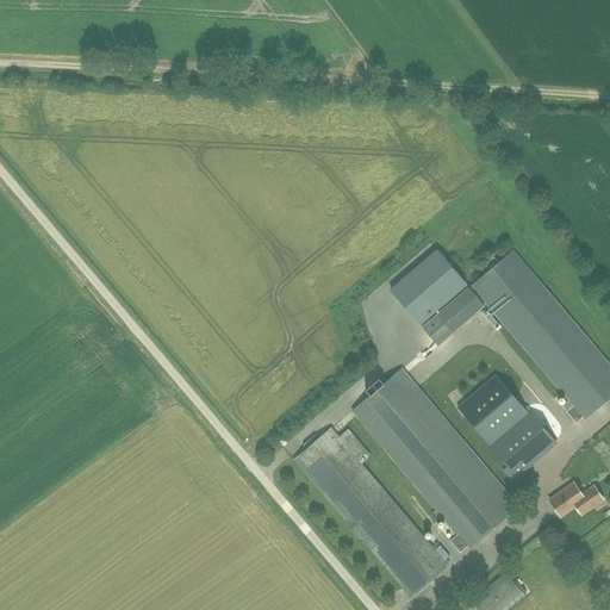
[(391,291),(421,324),(466,285),(437,251),(391,291)]
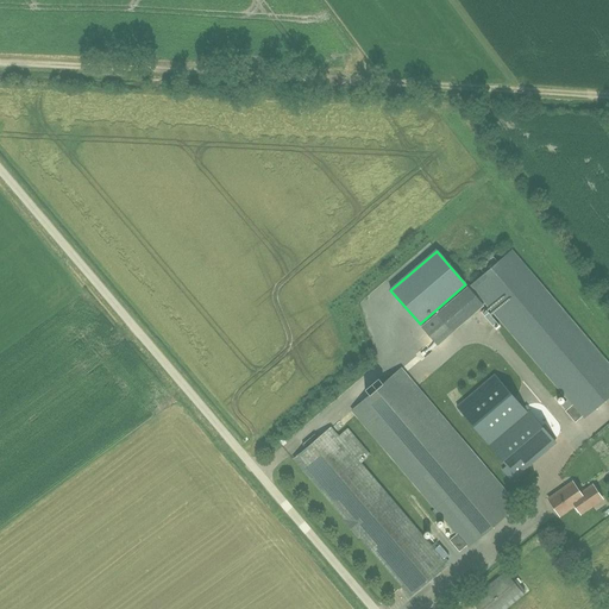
[(608,365),(512,252),(471,287),(572,406),(565,412),(575,424),(582,418),(584,419),(608,396),(608,365)]
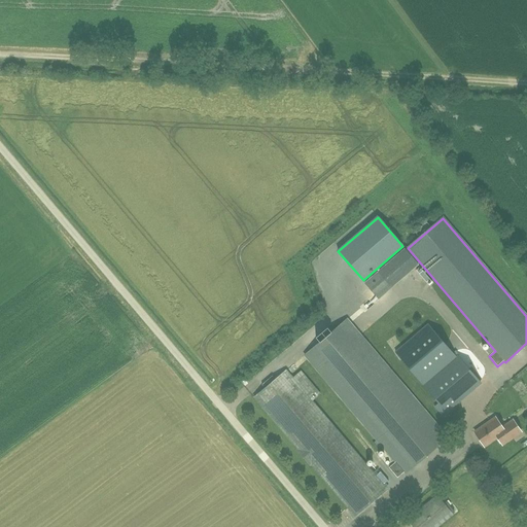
[(379,299),(418,265),(406,250),(365,284),(379,299)]
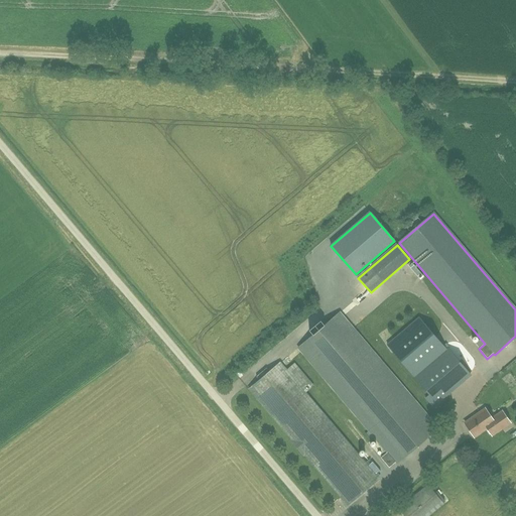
[(396,464),(438,428),(431,420),(340,312),(325,326),(320,320),(309,331),(313,335),(298,348),(387,453),(381,458),(389,468),(395,463),(396,464)]
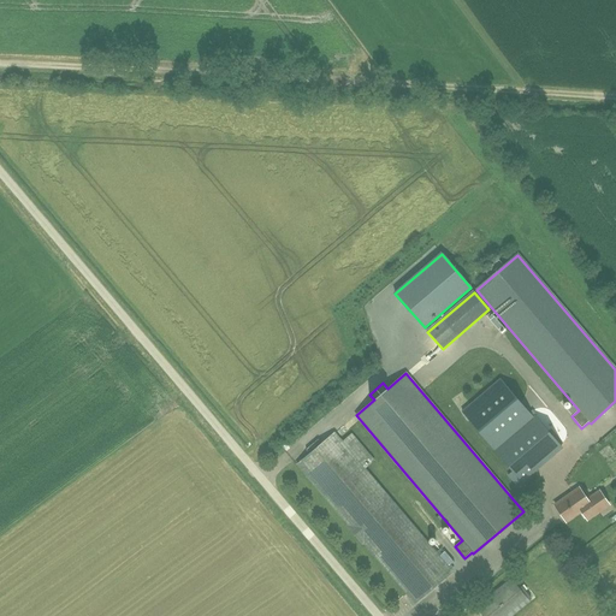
[(533,416),(501,379),(462,413),(522,483),(563,448),(534,415),(533,416)]
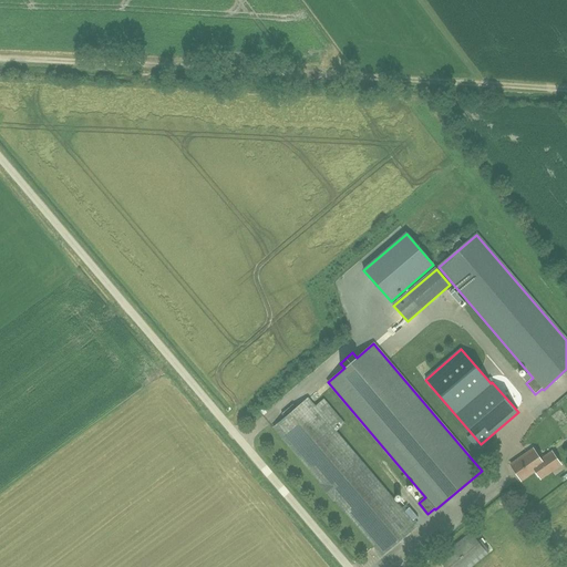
[(382,555),(416,526),(336,431),(344,423),(323,400),(315,406),(308,399),(274,428),(321,483),(320,484),(334,501),(336,500),(382,555)]
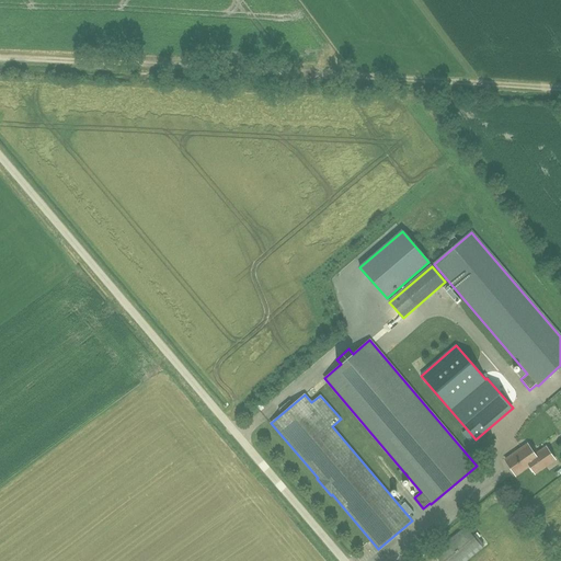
[(546,448),(535,456),(527,445),(505,461),(515,476),(529,466),(535,473),(554,460),(546,448)]
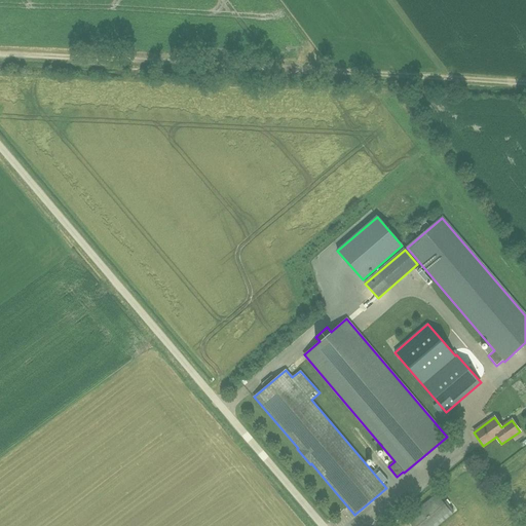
[(412,525),(436,525),(452,513),(437,494),(406,519),(412,525)]
